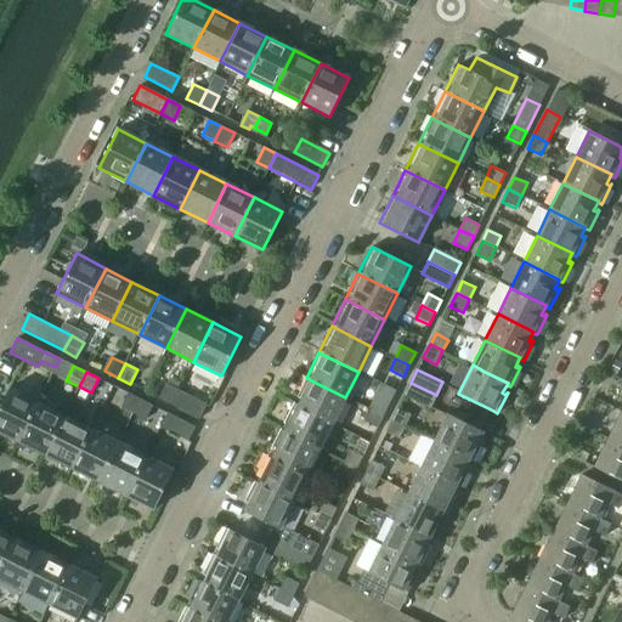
[(306,378),(293,403),(333,423),(345,397),(306,378)]
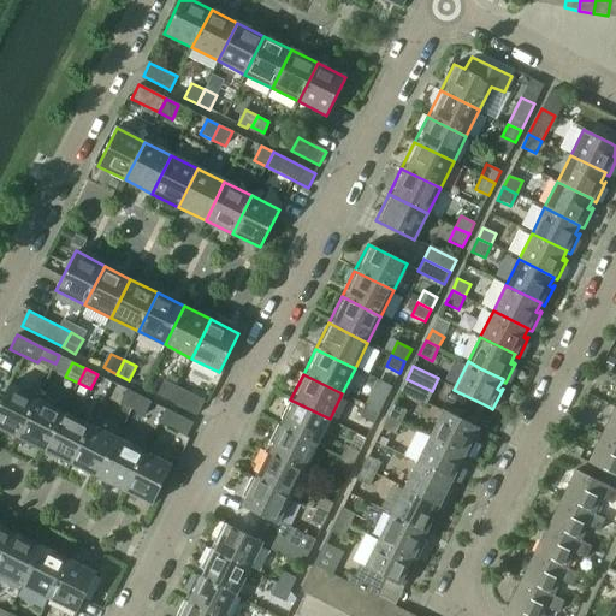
[(432,391),(407,379),(401,391),(426,403),(432,391)]
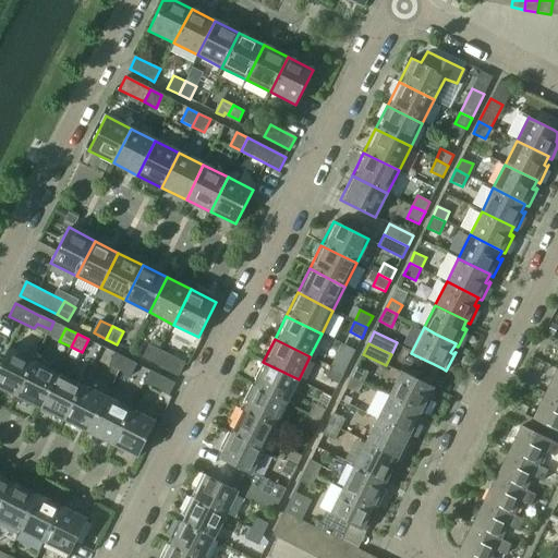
[(142,356),(154,363),(160,350),(148,344),(142,356)]
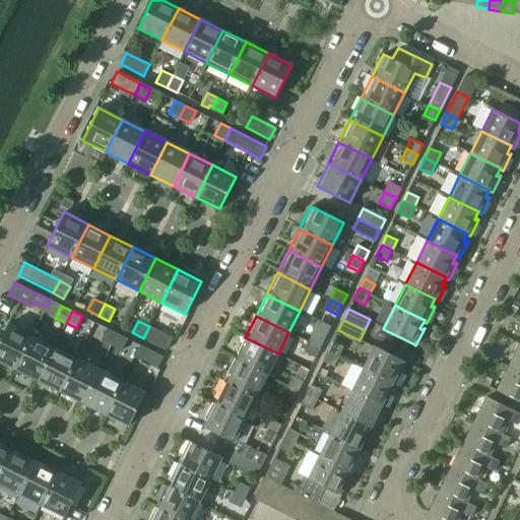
[(0,360),(15,369),(31,336),(8,324),(0,339),(0,360)]
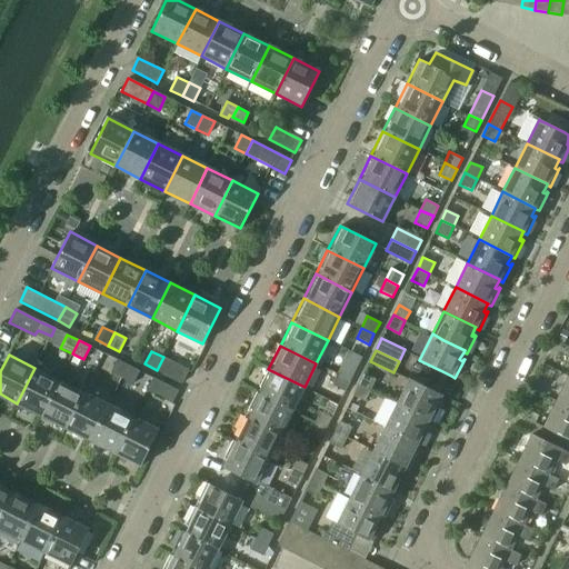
[(163,357),(157,370),(182,382),(189,370),(163,357)]
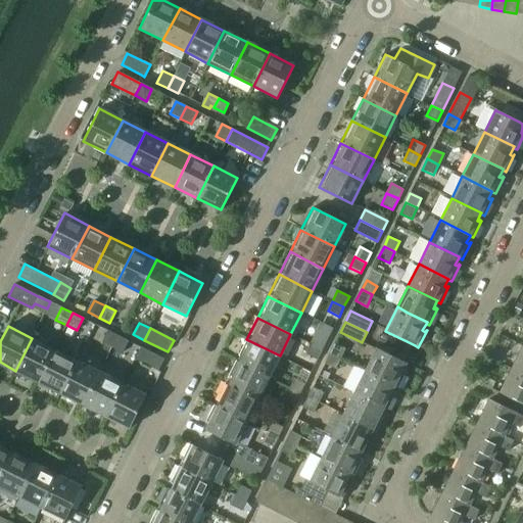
[(111,348),(117,336),(107,330),(101,343),(111,348)]
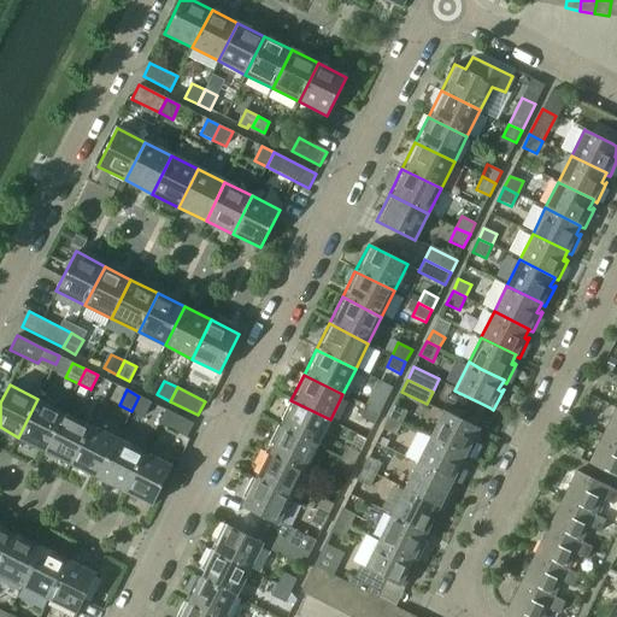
[(372,394),(366,405),(380,412),(386,401),(372,394)]
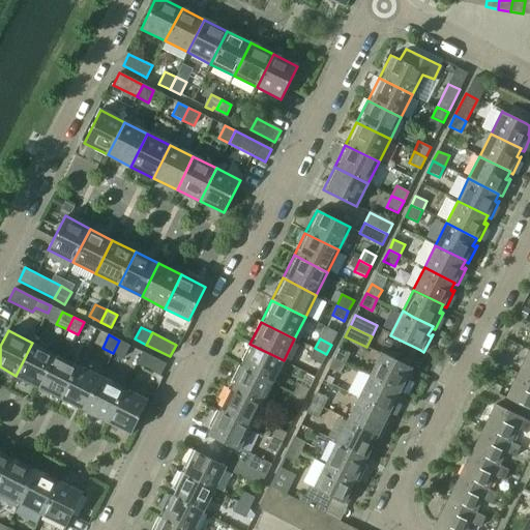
[(129,346),(119,341),(113,353),(124,358),(129,346)]
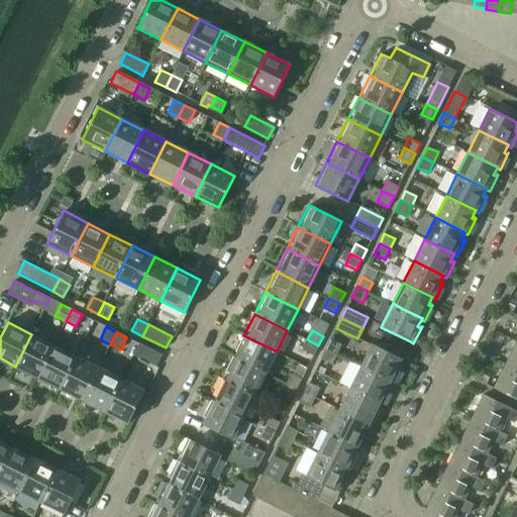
[(15,367),(37,378),(54,345),(31,334),(15,367)]
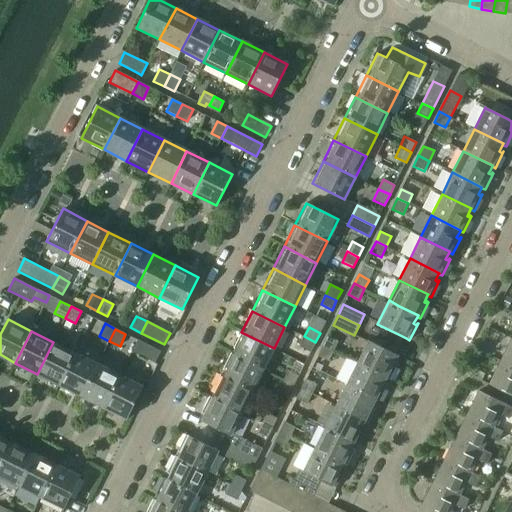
[(241,332),(230,354),(263,370),(274,348),(241,332)]
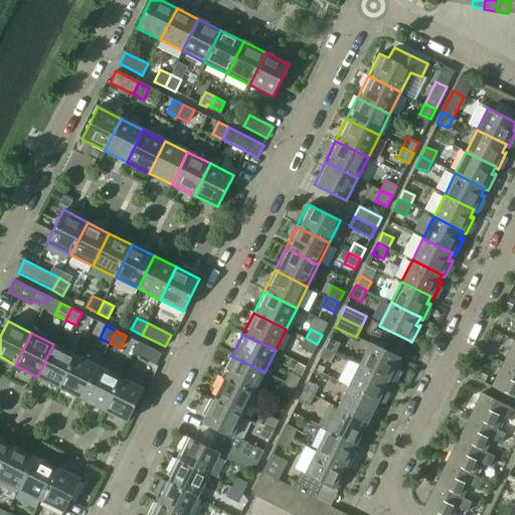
[(312,355),(317,344),(306,338),(301,349),(312,355)]
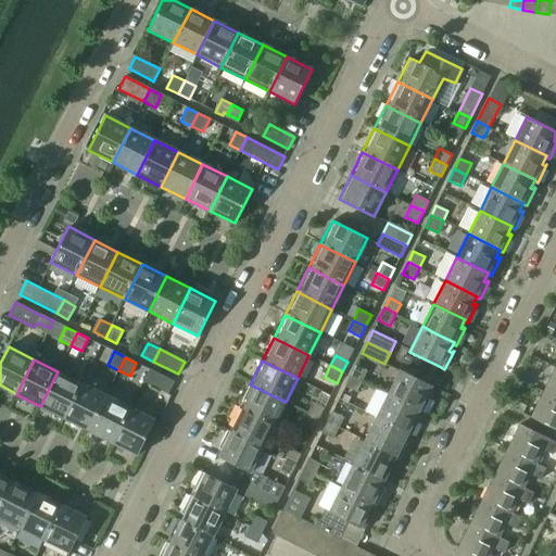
[(355,365),(351,375),(363,381),(367,370),(355,365)]
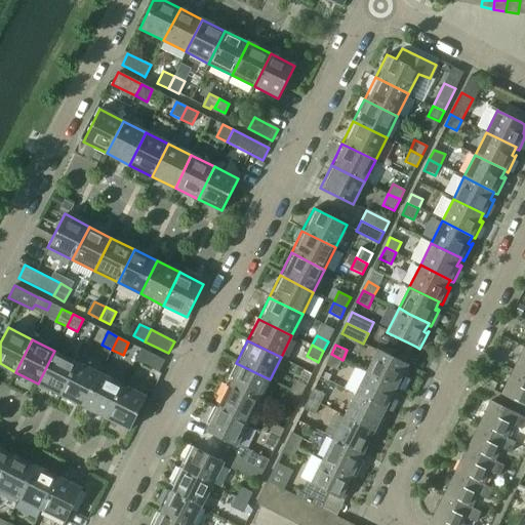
[(524,347),(513,370),(524,375),(524,347)]
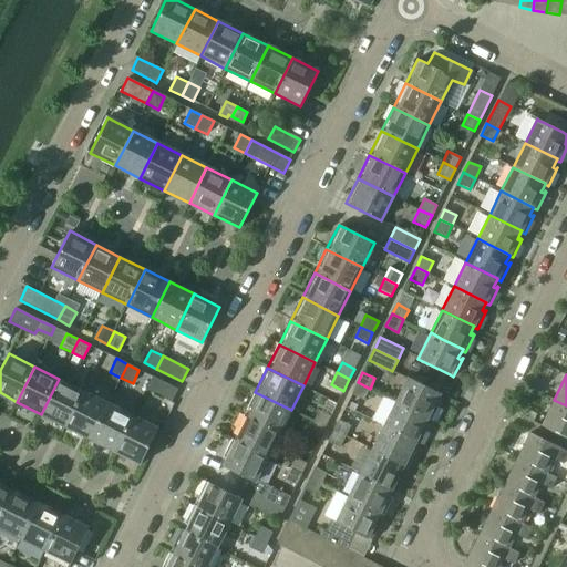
[(145,390),(171,403),(177,390),(152,377),(145,390)]
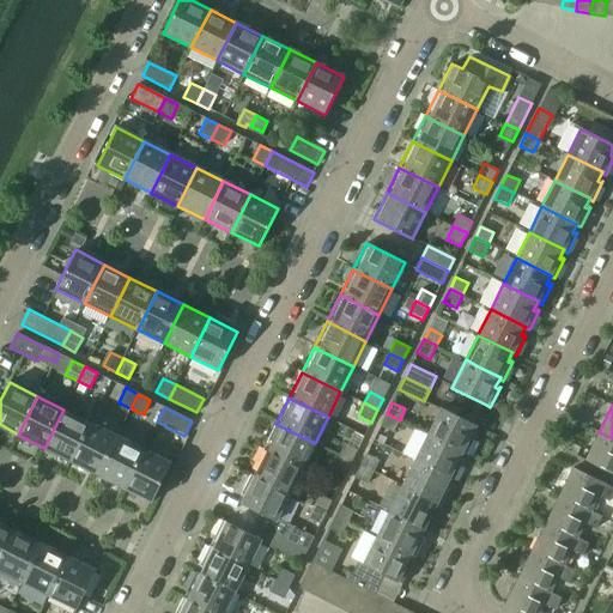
[(441,408),(428,434),(462,451),(462,453),(466,455),(475,435),(474,437),(471,435),(475,426),(471,424),(441,408)]
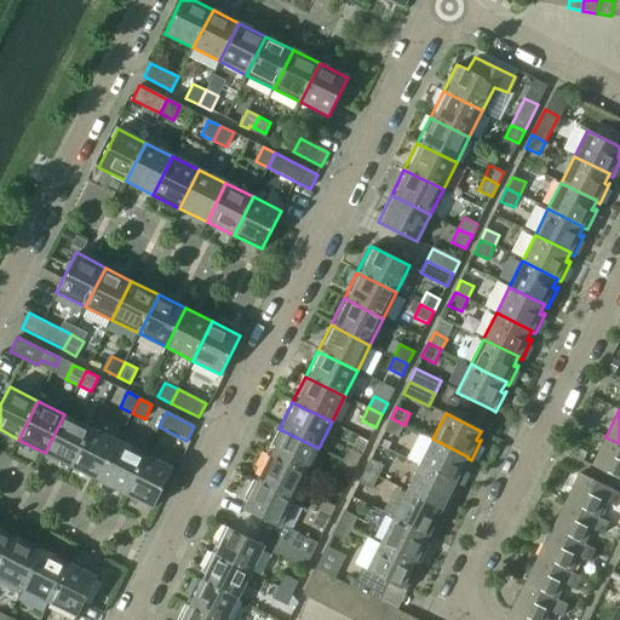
[(45,453),(73,466),(92,428),(64,414),(45,453)]
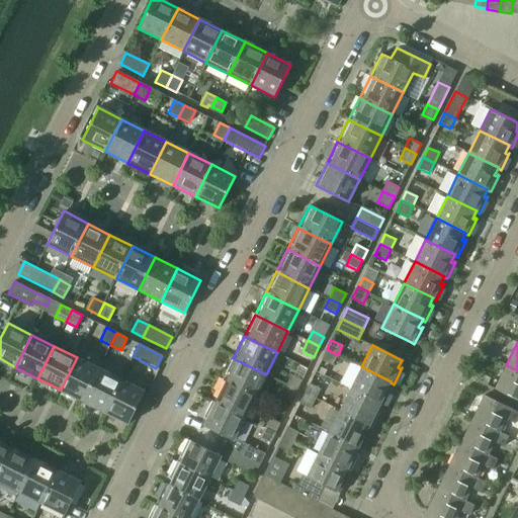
[(338,355),(327,349),(321,360),(332,365),(338,355)]
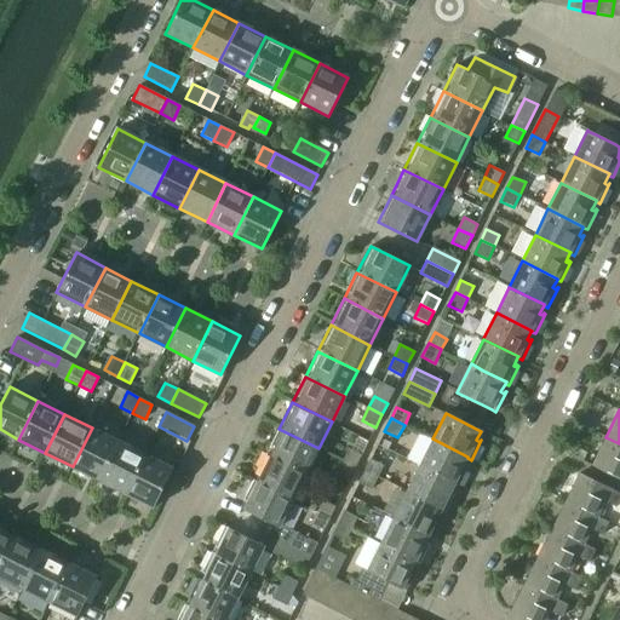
[(73,466),(98,480),(119,441),(92,428),(73,466)]
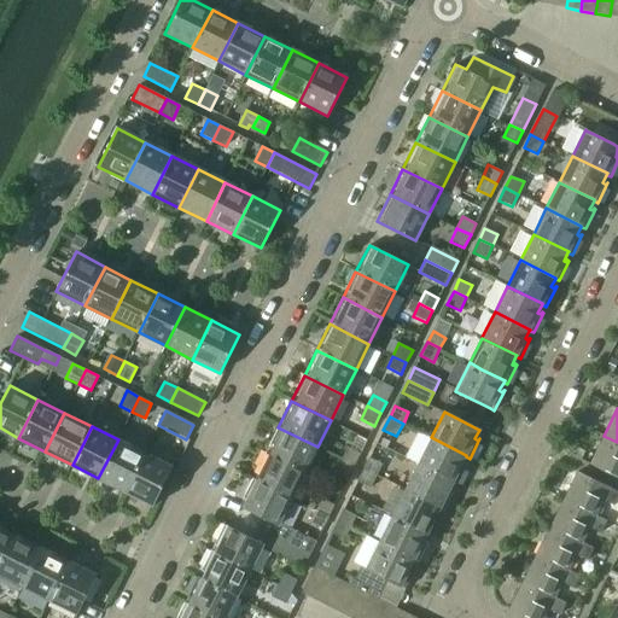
[(278,427),(264,453),(304,472),(318,447),(278,427)]
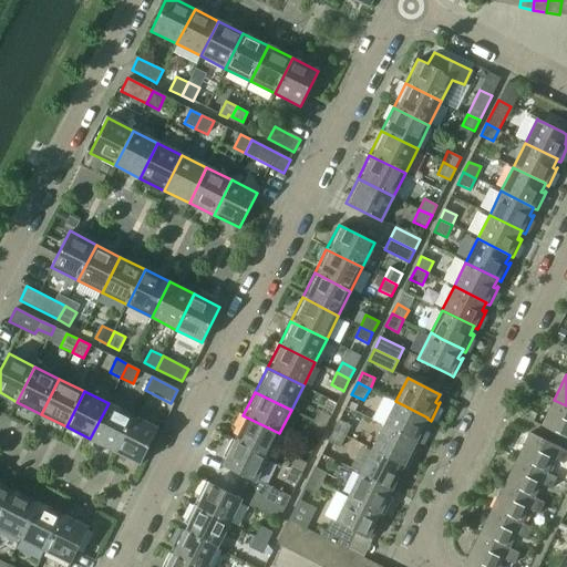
[(566,405),(554,400),(542,425),(566,437),(566,405)]
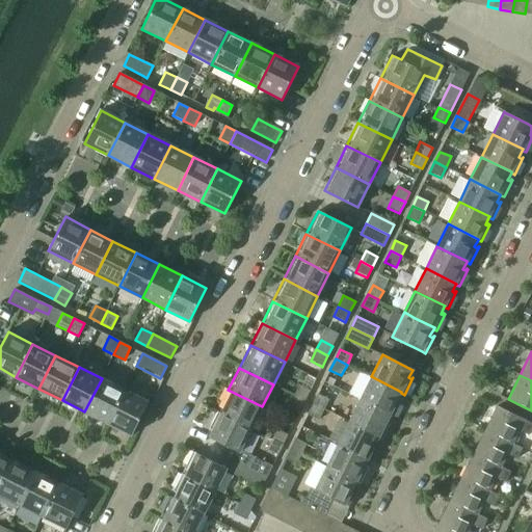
[(371,376),(360,399),(390,415),(390,416),(394,417),(402,400),(401,399),(400,401),(397,400),(401,393),(401,392),(371,376)]
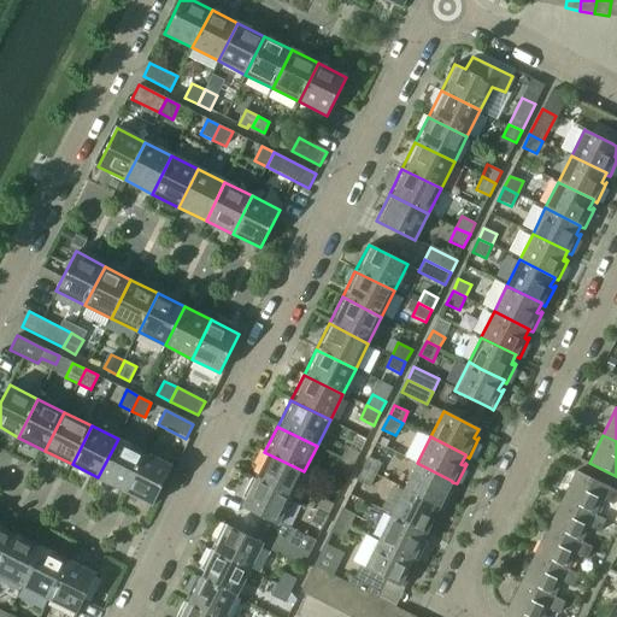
[(98,477),(124,491),(144,452),(118,439),(98,477)]
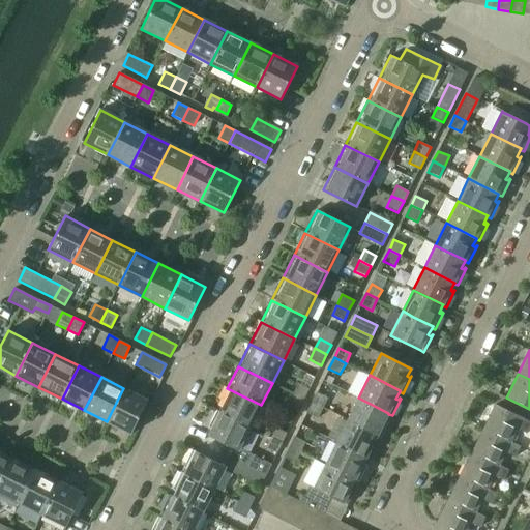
[(297,383),(293,392),(304,399),(310,388),(297,383)]
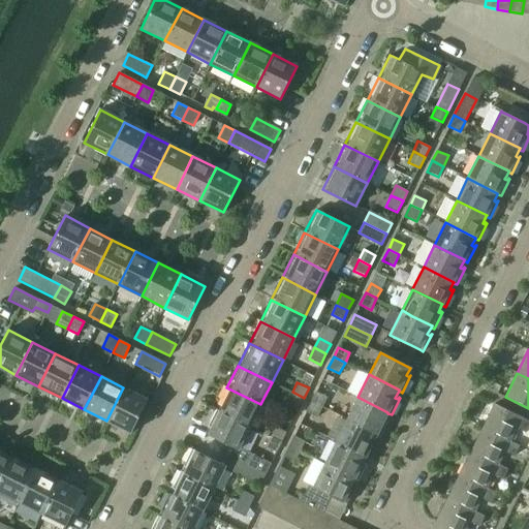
[(123,387),(106,421),(130,433),(147,400),(123,387)]
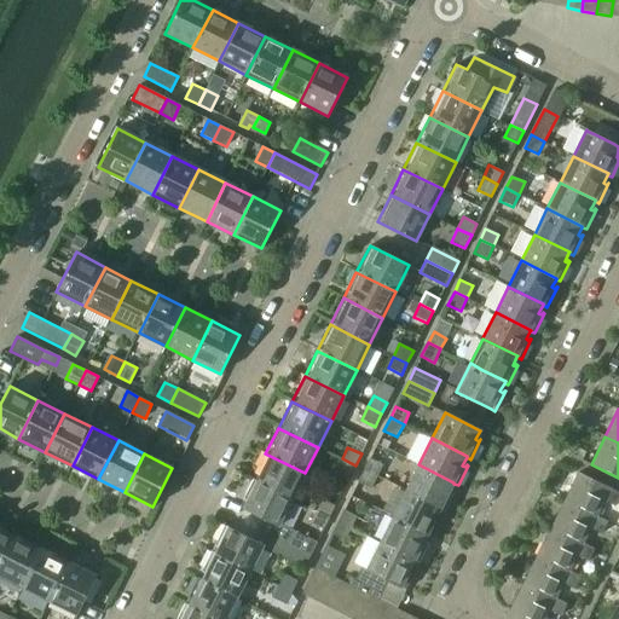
[(265,453),(253,480),(291,499),(305,473),(265,453)]
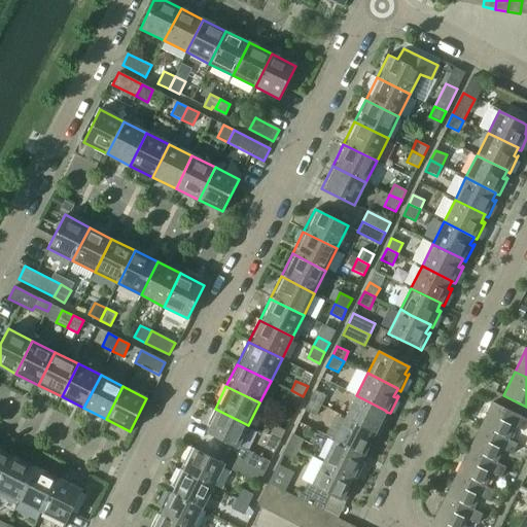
[(297,407),(303,396),(291,390),(290,391),(286,390),(282,398),(286,400),(285,401),(297,407)]
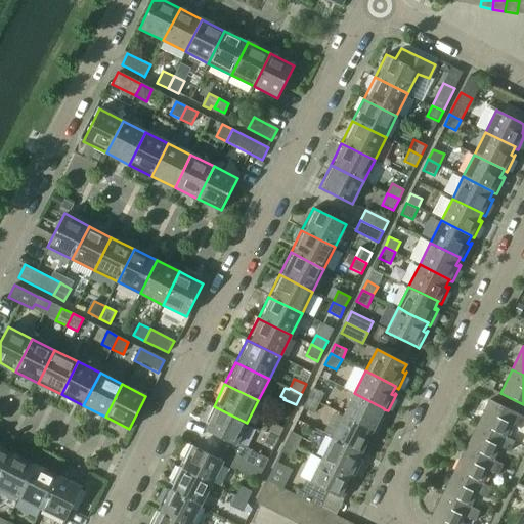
[(313,388),(308,398),(319,403),(324,393),(313,388)]
